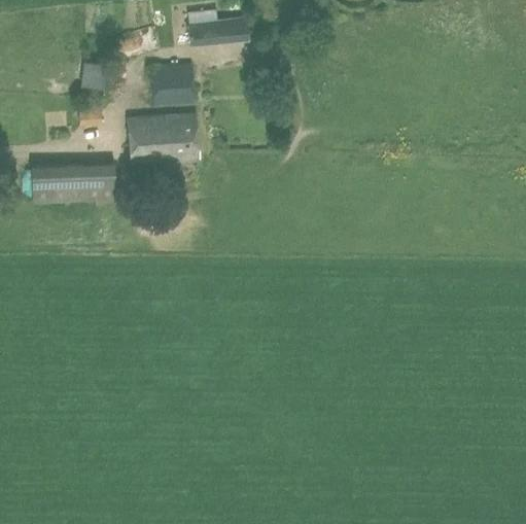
[(232,21),(186,25),(187,46),(233,42),(232,21)]
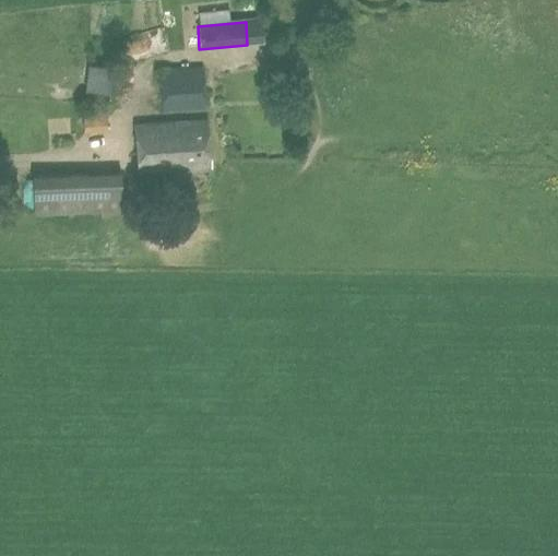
[(161,108),(161,114),(204,111),(202,69),(158,71),(161,108)]
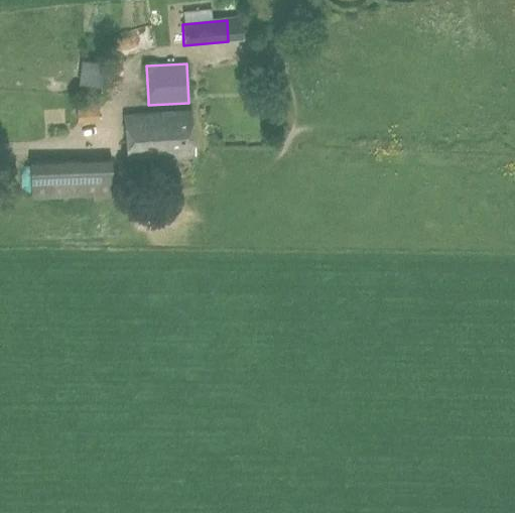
[(126,161),(194,156),(190,113),(123,117),(126,161)]
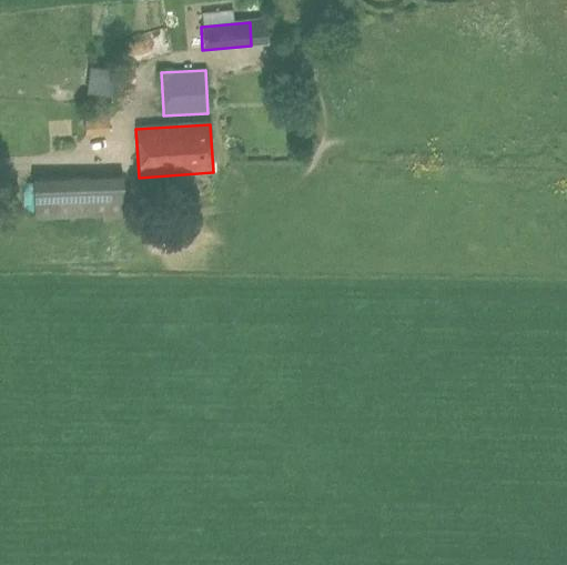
[(121,179),(32,181),(33,220),(123,217),(121,179)]
